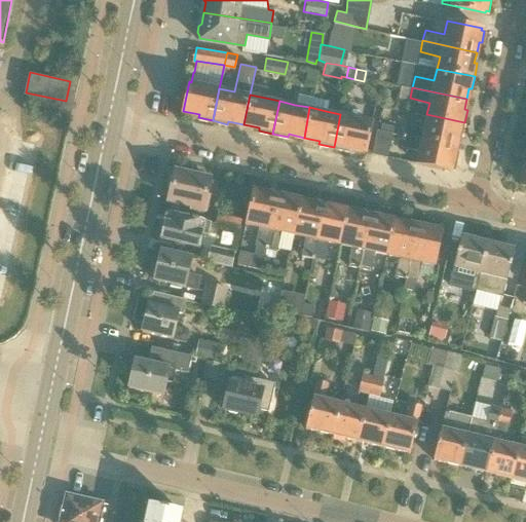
[(348,147),(365,150),(371,121),(340,114),(334,147),(348,150),(348,147)]
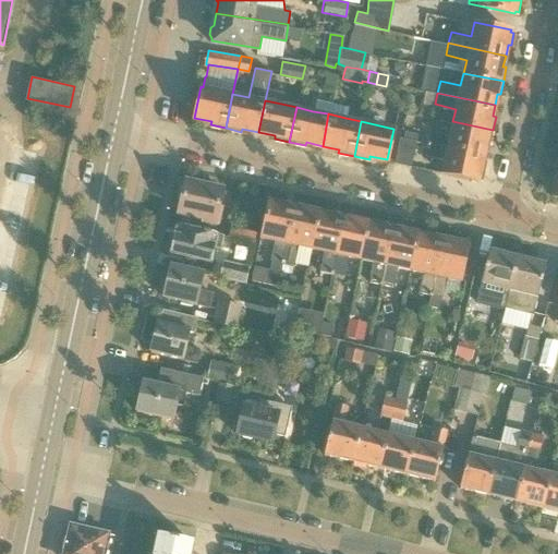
[(489,144),(493,130),(452,121),(450,134),(429,130),(427,142),(484,154),(486,143),(489,144)]
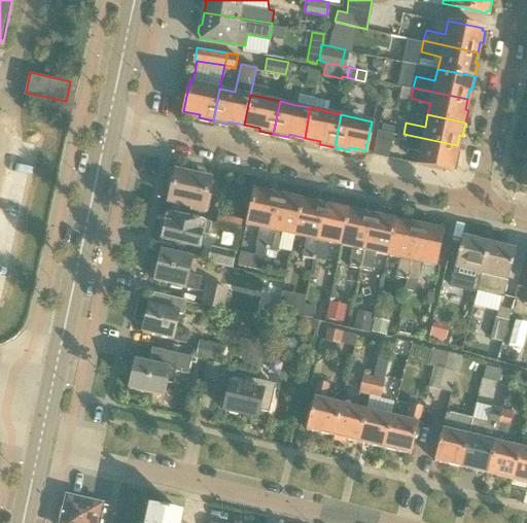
[(381,129),(393,132),(395,126),(382,123),(381,129)]
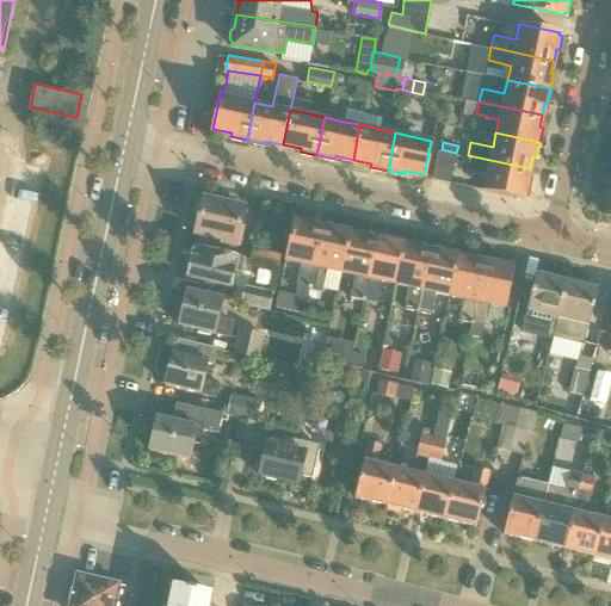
[(456,153),(442,149),(442,150),(438,149),(437,154),(432,177),(450,181),(456,153)]
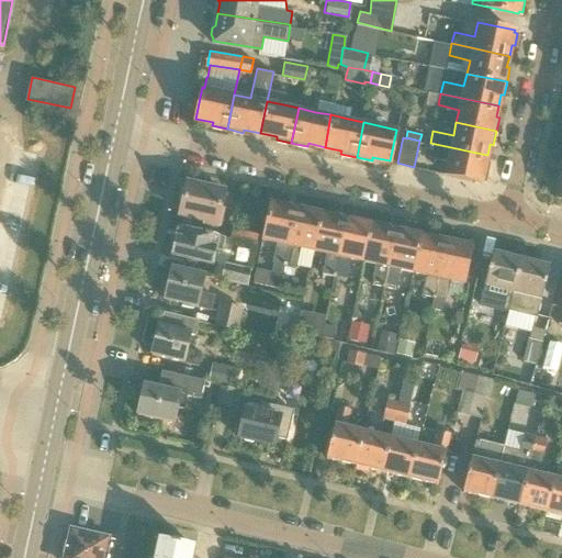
[(485,166),(487,155),(430,143),(427,155),(447,159),(445,173),(482,181),(482,179),(485,179),(489,167),(485,166)]
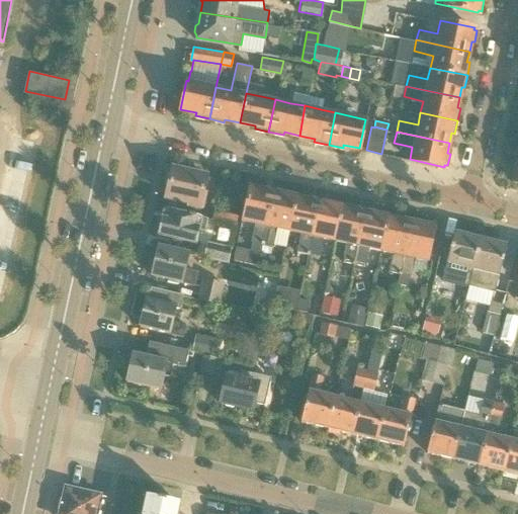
[(189,212),(191,203),(202,205),(206,190),(202,189),(205,175),(201,174),(202,171),(187,167),(187,171),(173,167),(172,171),(168,170),(166,180),(170,181),(167,195),(170,196),(167,207),(189,212)]
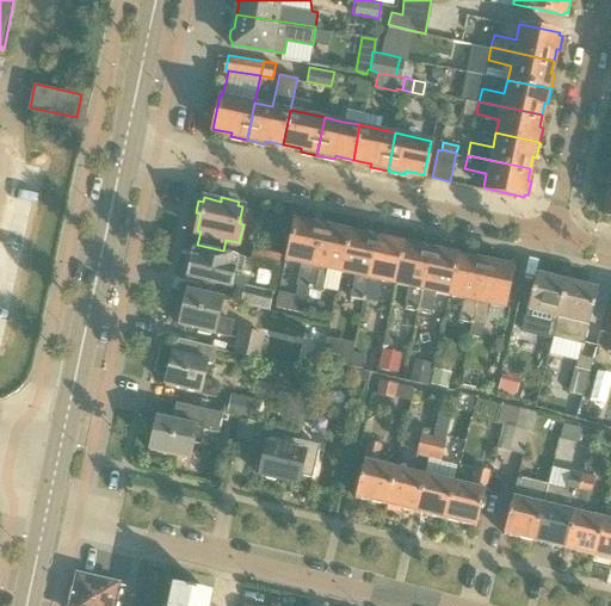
[(309,285),(322,224),(310,222),(312,218),(297,216),(297,218),(295,218),(287,254),(302,258),(297,279),(296,283),(297,283),(292,308),(304,311),(309,285)]
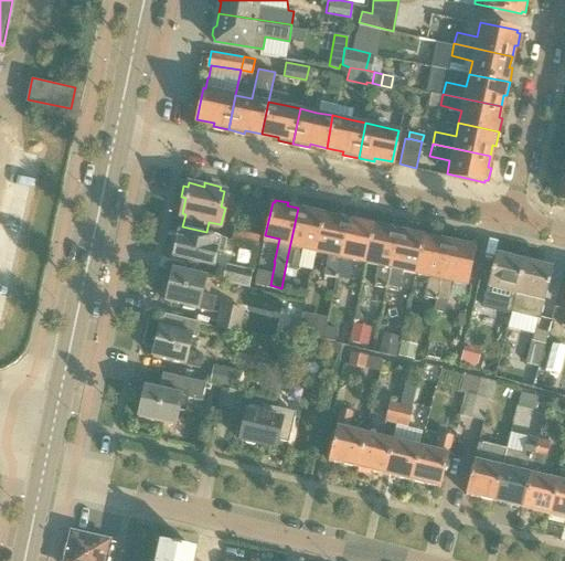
[(316,246),(323,210),(310,207),(309,210),(298,208),(286,264),(298,267),(299,264),(311,267),(316,252),(316,246)]
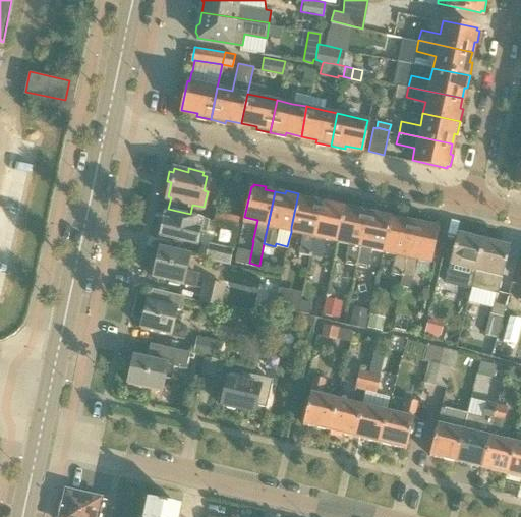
[(309,253),(321,202),(310,199),(311,196),(298,193),(291,227),(291,232),(302,234),(299,248),(298,251),(301,252),(309,253)]
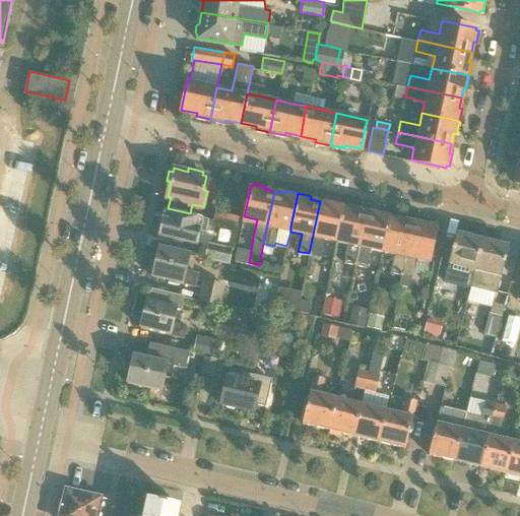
[(335,241),(344,203),(332,200),(331,203),(320,201),(309,253),(317,255),(320,256),(321,253),(324,239),(335,241)]
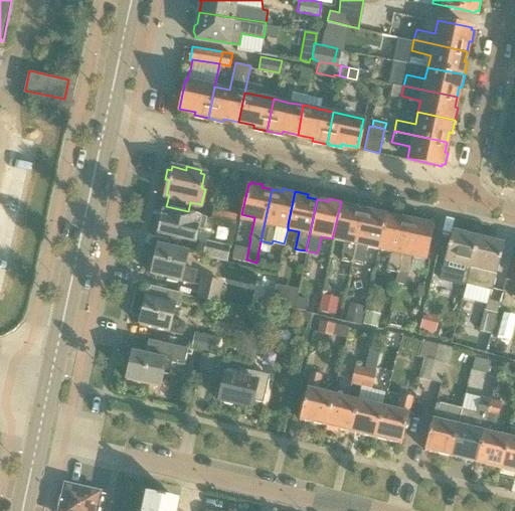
[(352,261),(363,209),(353,207),(353,204),(341,201),(332,238),(344,241),(341,259),(352,261)]
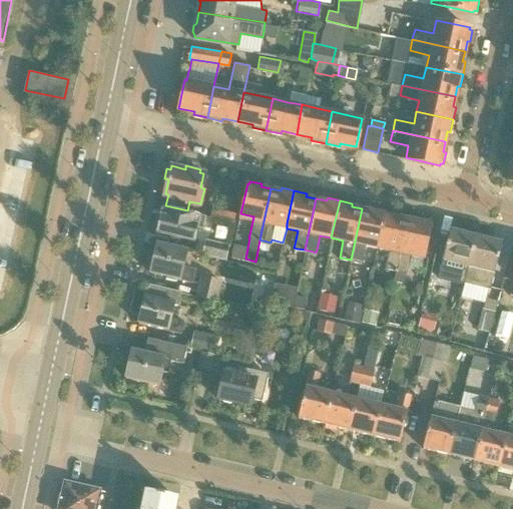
[(187,210),(165,205),(162,204),(159,217),(156,218),(155,225),(157,227),(156,231),(193,239),(197,225),(202,226),(205,214),(187,210)]
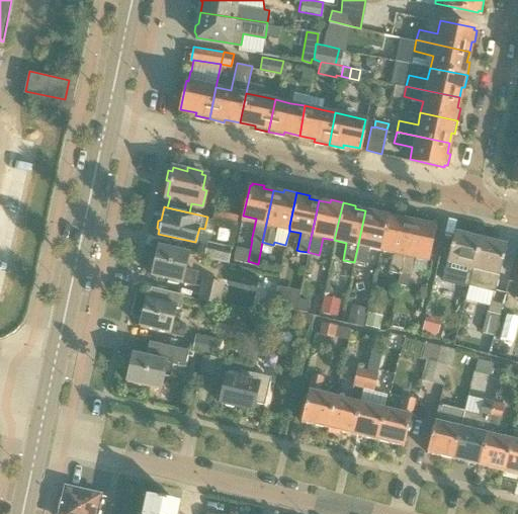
[(380,251),(389,212),(376,209),(375,212),(365,210),(354,262),(365,264),(369,248),(380,251)]
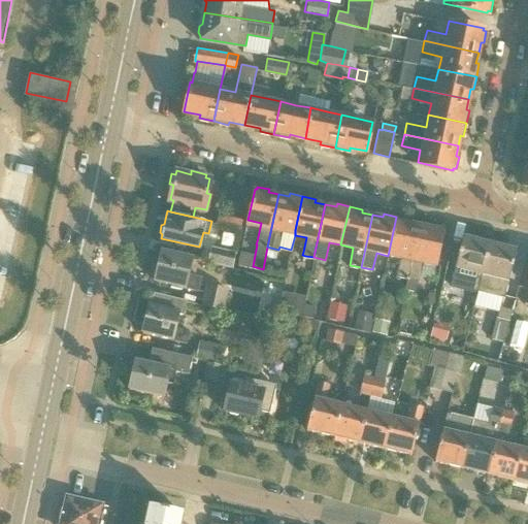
[(407,277),(420,225),(408,222),(409,219),(396,217),(388,256),(400,258),(397,274),(407,277)]
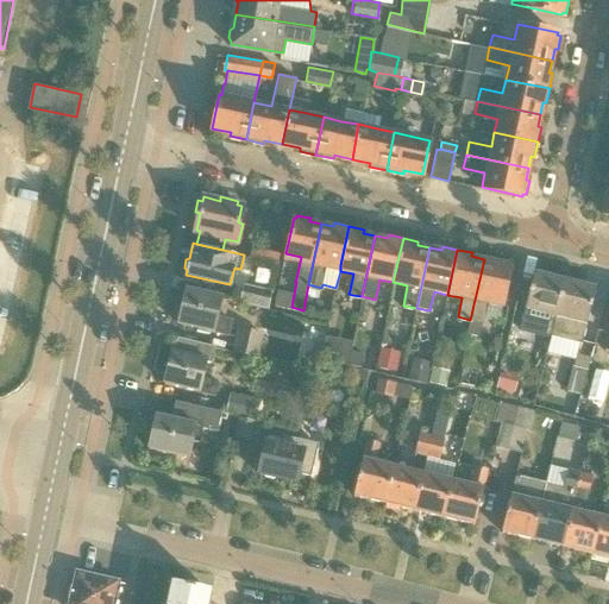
[(470,320),(481,323),(483,323),(488,299),(503,301),(512,265),(509,264),(509,260),(496,258),(495,262),(484,259),(470,320)]
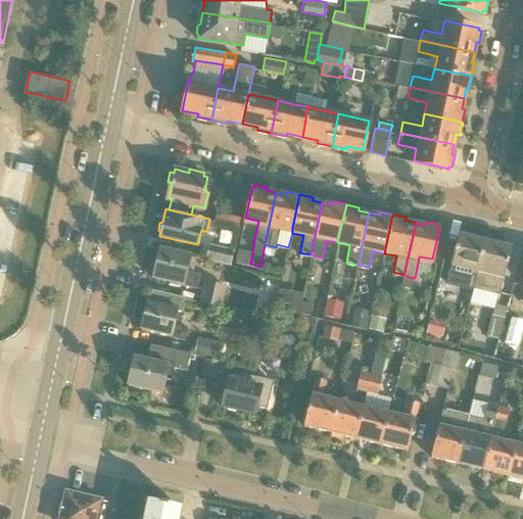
[(477,271),(485,239),(459,233),(446,280),(457,283),(462,267),(477,271)]
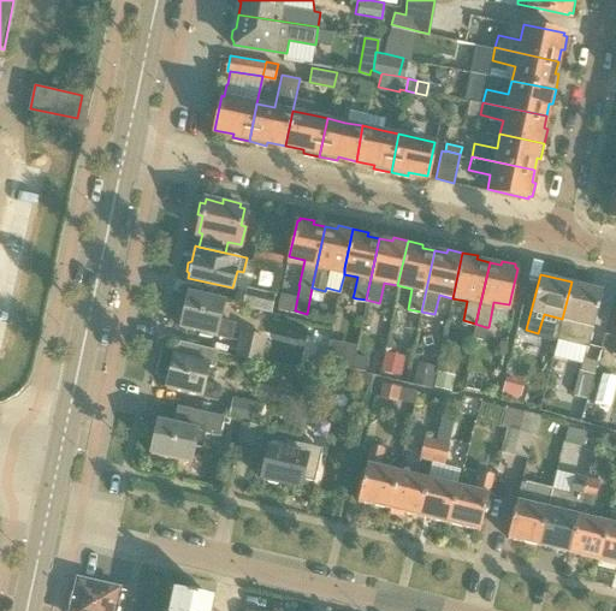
[(557,338),(575,343),(588,345),(603,290),(572,282),(562,319),(557,338)]
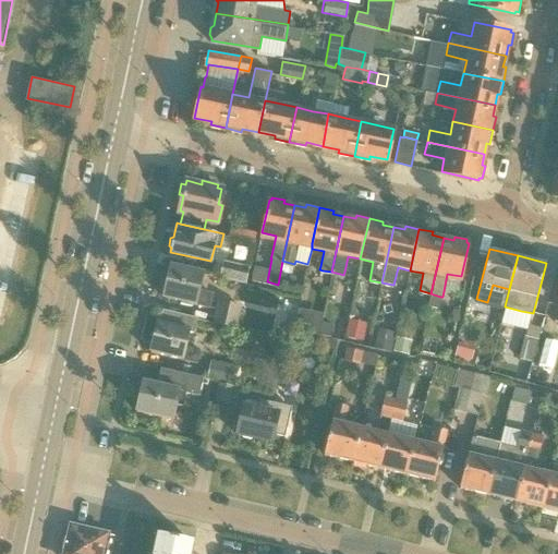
[(249,265),(223,260),(220,275),(245,280),(249,265)]
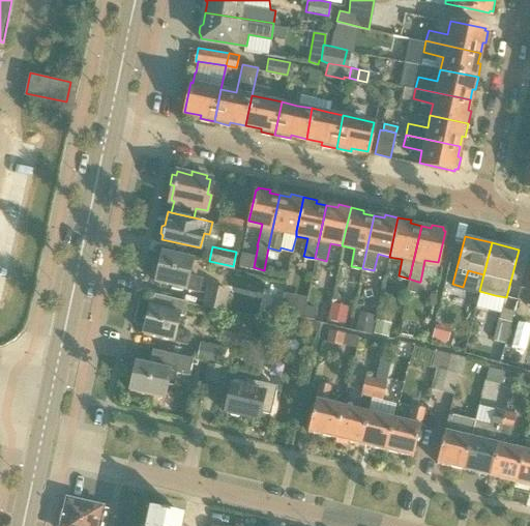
[(188,274),(193,258),(163,251),(160,256),(158,255),(156,265),(158,265),(155,280),(199,290),(202,278),(188,274)]
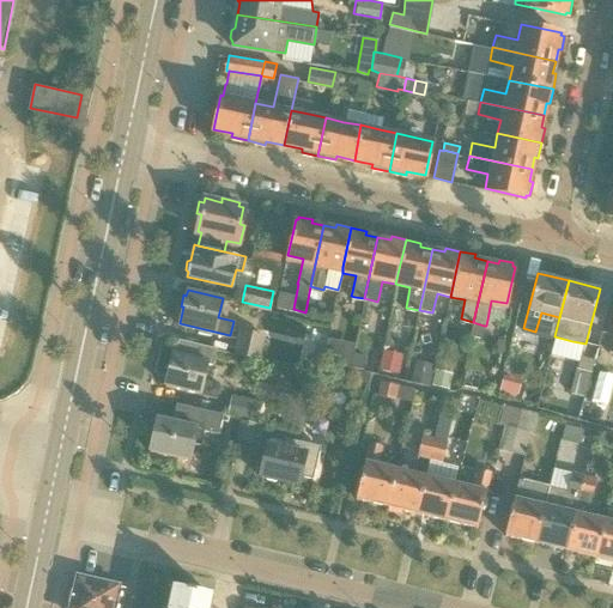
[(473,322),(471,334),(481,338),(484,326),(473,322)]
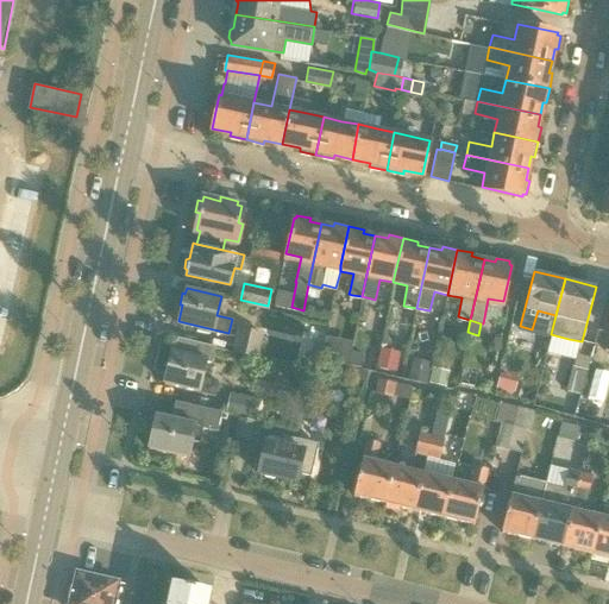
[(238,325),(232,350),(257,356),(262,329),(238,325)]
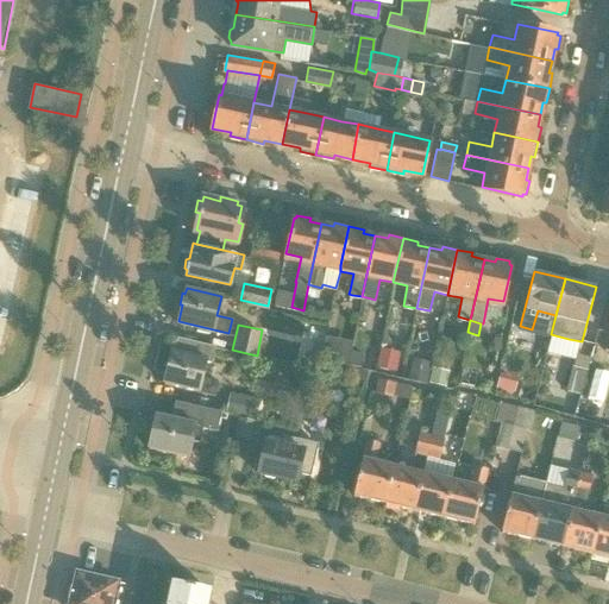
[(177,337),(174,351),(171,350),(164,382),(215,394),(218,382),(202,377),(206,359),(212,360),(215,345),(177,337)]
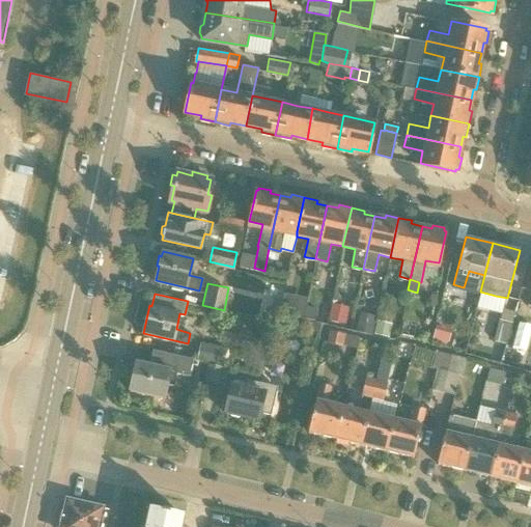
[(332,302),(328,316),(344,321),(348,306),(332,302)]
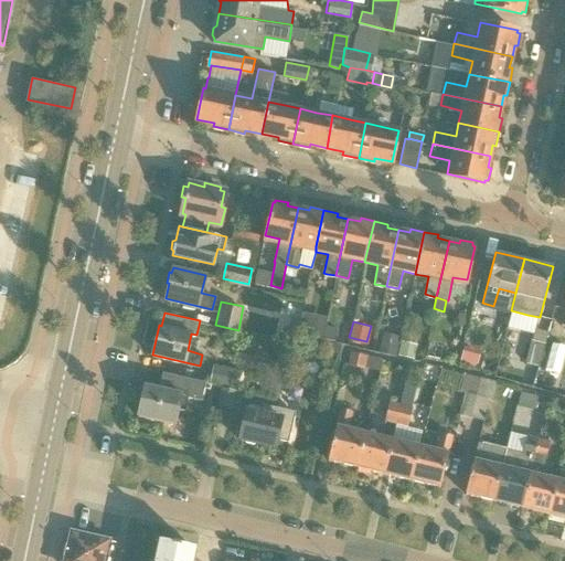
[(323,337),(336,339),(338,326),(326,324),(323,337)]
